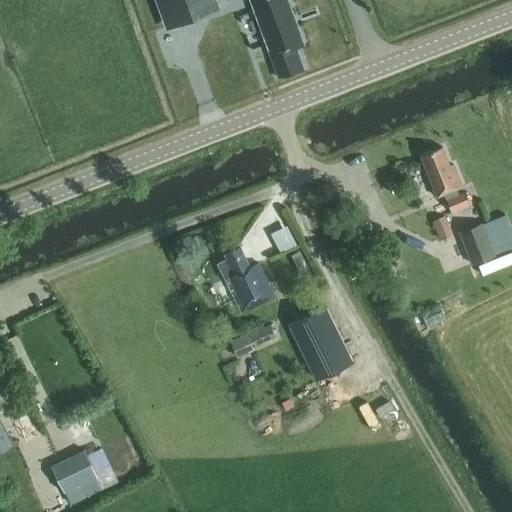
[(215,0),(155,0),(166,28),(219,9),(215,0)]
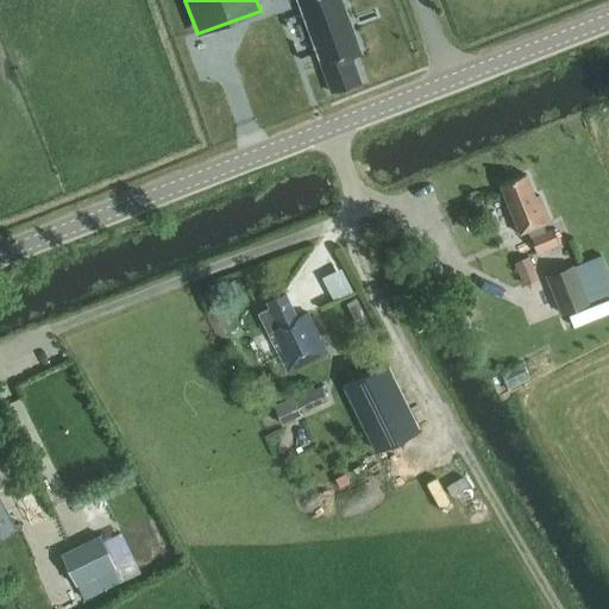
[(360,50),(341,0),(296,0),(320,66),(330,93),(362,81),(351,54),(360,50)]
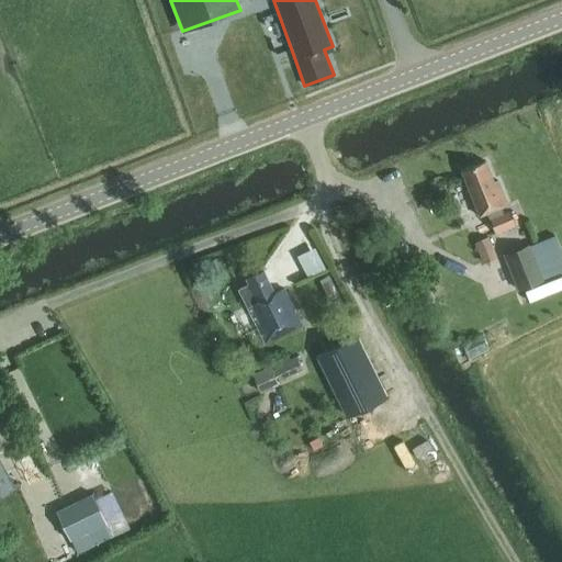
[(461,171),(480,216),(487,213),(496,234),(516,225),(510,212),(504,214),(501,208),(507,205),(497,181),(494,182),(485,161),(461,171)]
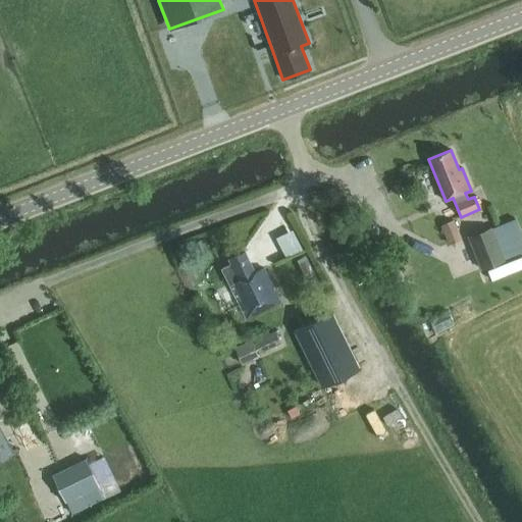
[(442,247),(463,239),(455,219),(440,224),(442,228),(435,230),(442,247)]
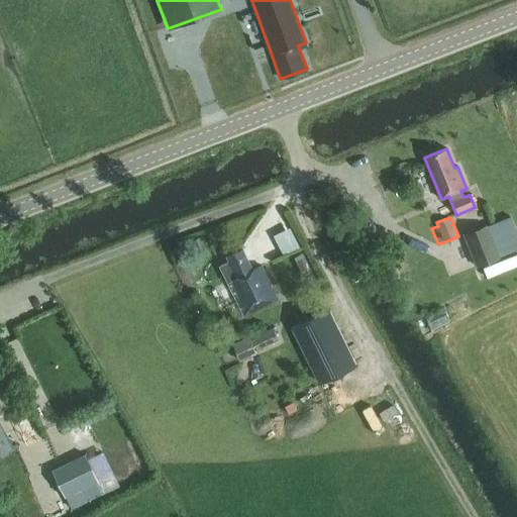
[(482,266),(505,256),(491,222),(469,231),(482,266)]
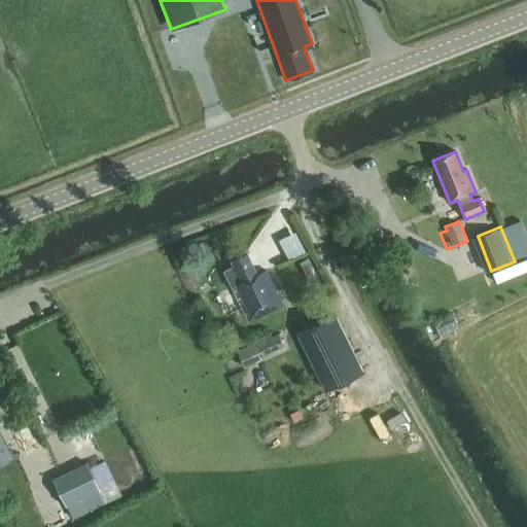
[(291,257),(310,249),(302,230),(283,237),(291,257)]
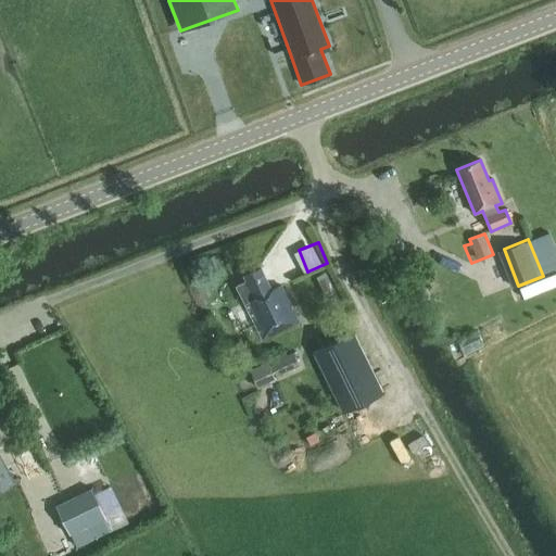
[(262,340),(298,323),(280,286),(272,291),(261,269),(243,277),(247,282),(236,288),(262,340)]
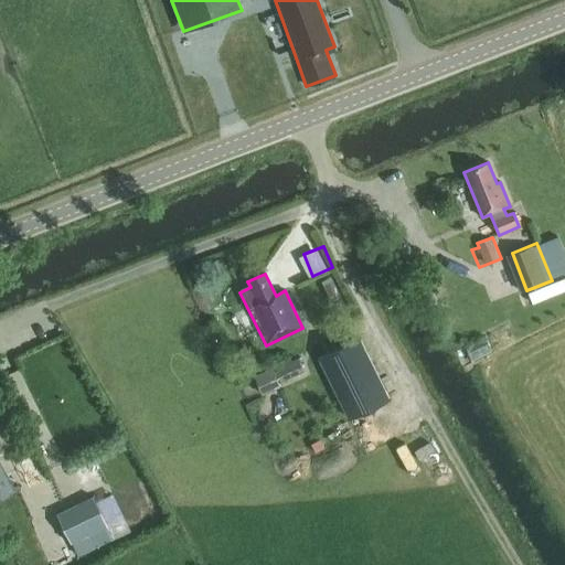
[(359,340),(319,360),(348,418),(387,400),(359,340)]
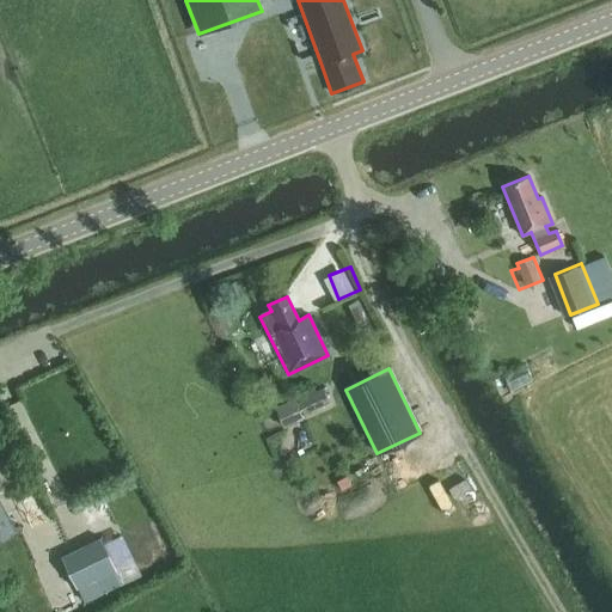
[(323,389),(291,403),(293,407),(282,411),(288,422),(329,403),(323,389)]
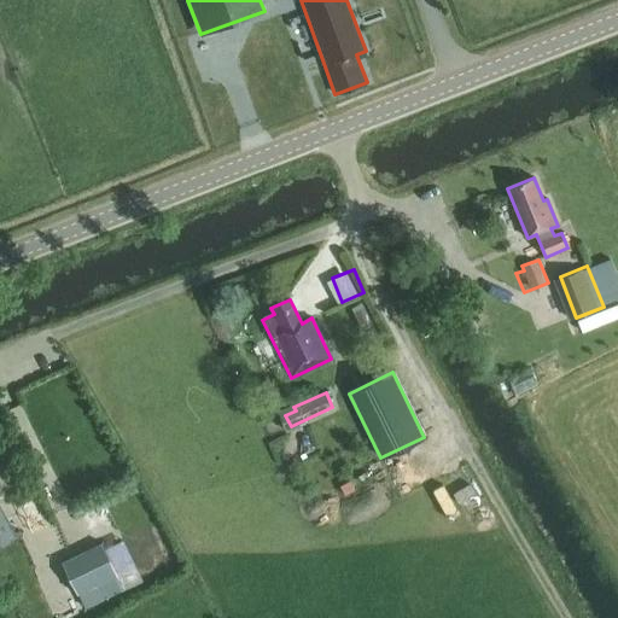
[(100,544),(62,564),(77,595),(116,576),(100,544)]
